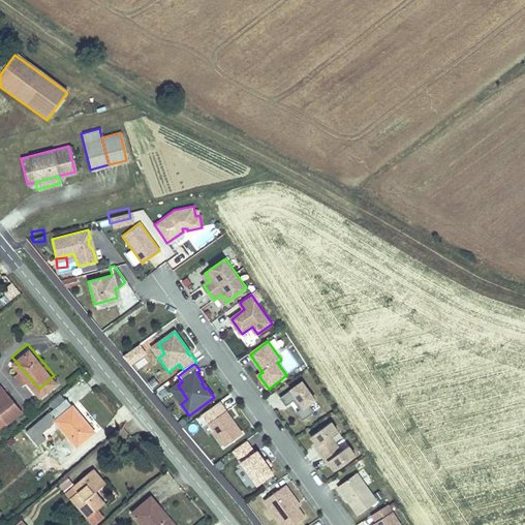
[(26,373),(20,366),(16,369),(22,377),(26,373)]
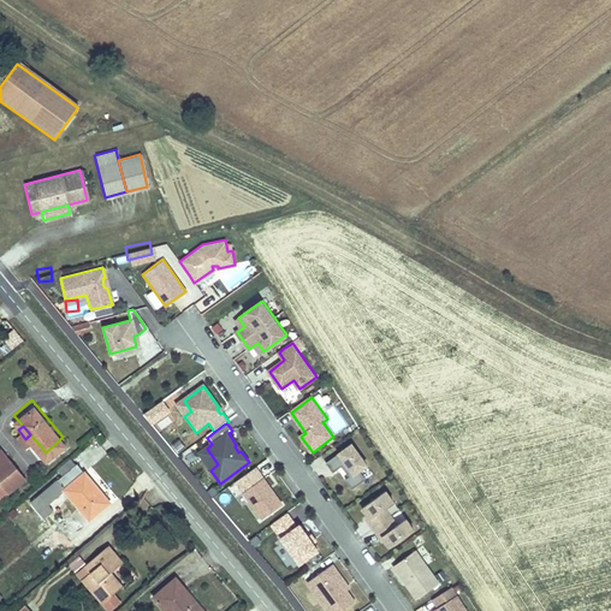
[(178,434),(168,438),(172,448),(182,445),(178,434)]
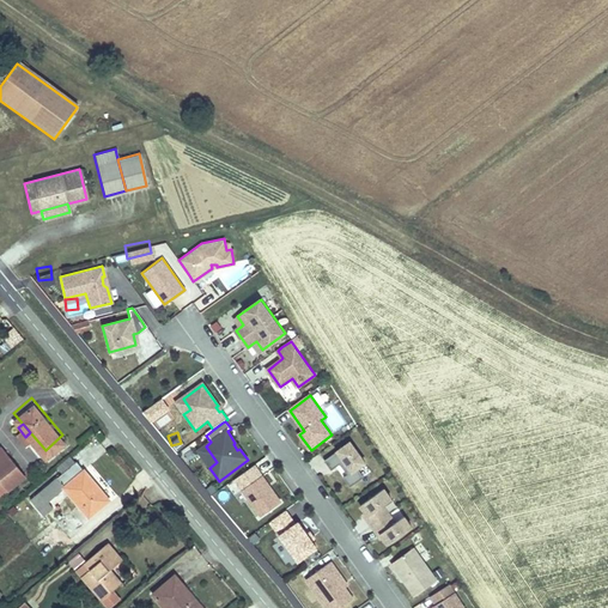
[(24,468),(0,439),(0,470),(5,476),(0,480),(0,488),(24,468)]
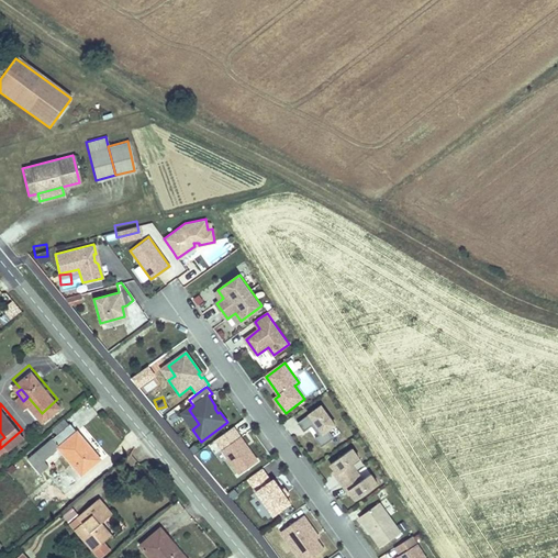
[(331,431),(337,426),(324,408),(300,424),(307,433),(314,427),(321,437),(317,439),(324,448),(336,439),(331,431)]
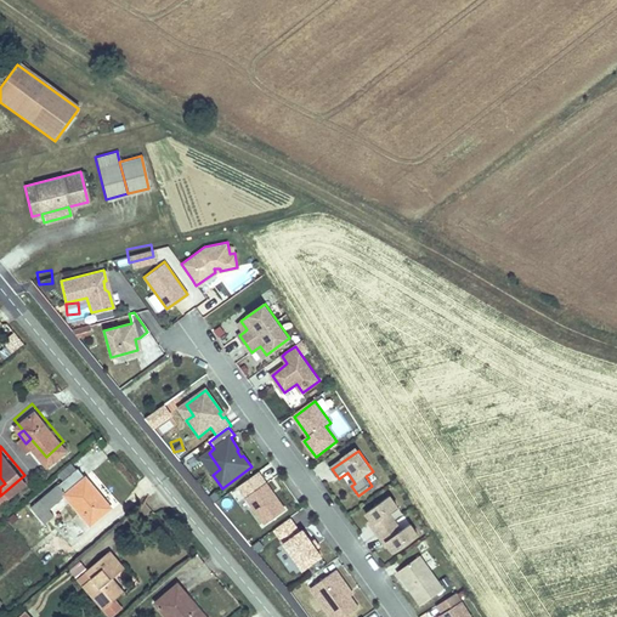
[(220,469),(209,453),(201,459),(213,475),(220,469)]
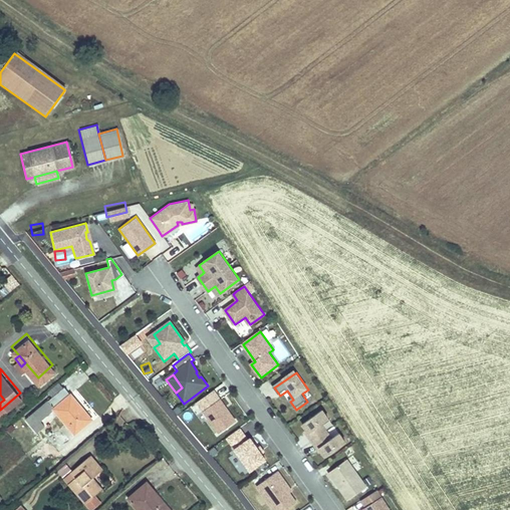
[(88,412),(61,379),(45,394),(46,396),(26,413),(36,425),(57,408),(71,426),(88,412)]
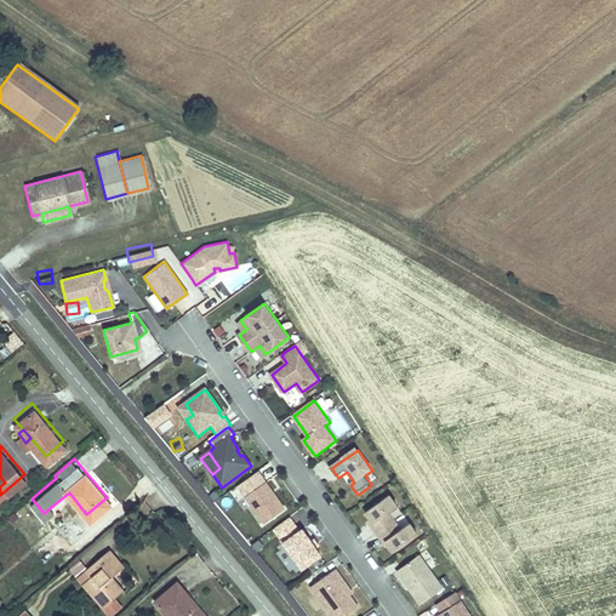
[(378,479),(372,471),(365,475),(371,485),(378,479)]
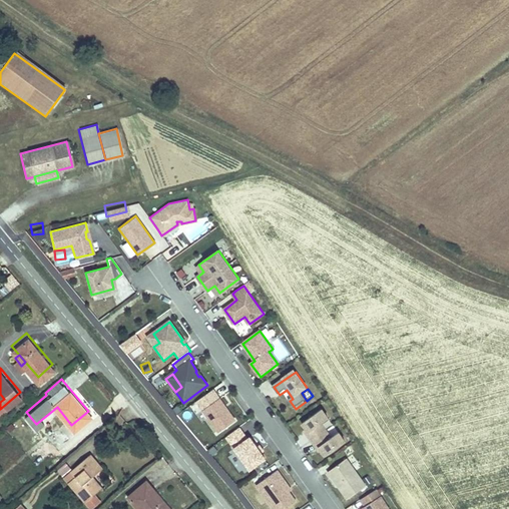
[(235,423),(219,401),(203,412),(219,434),(235,423)]
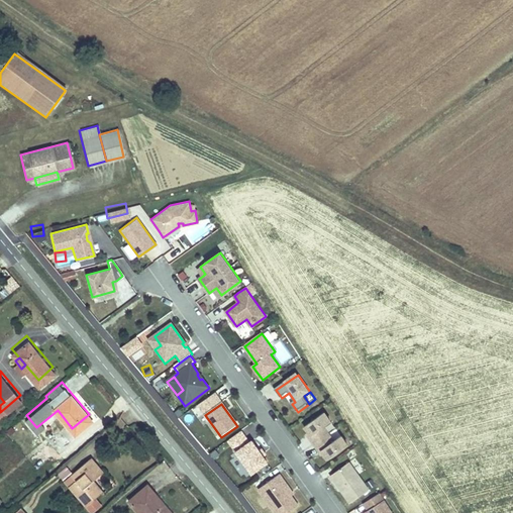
[(336,444),(326,429),(333,424),(326,415),(307,429),(313,438),(311,439),(322,454),(324,453),(330,463),(350,448),(343,438),(336,444)]
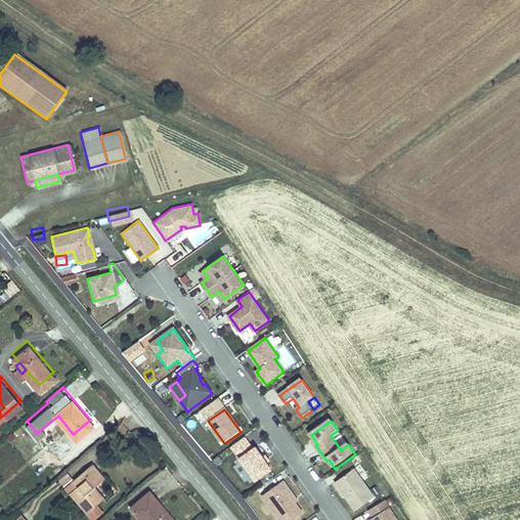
[(267,465),(263,460),(256,449),(254,451),(246,439),(232,449),(256,482),(272,471),(267,465)]
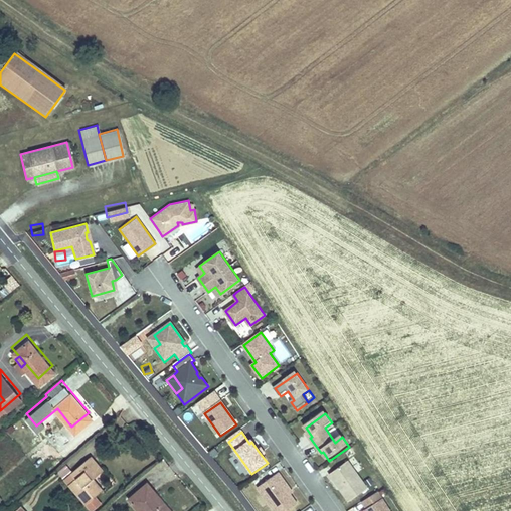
[(73,474),(66,479),(83,498),(99,485),(89,474),(99,465),(87,453),(69,469),(73,474)]
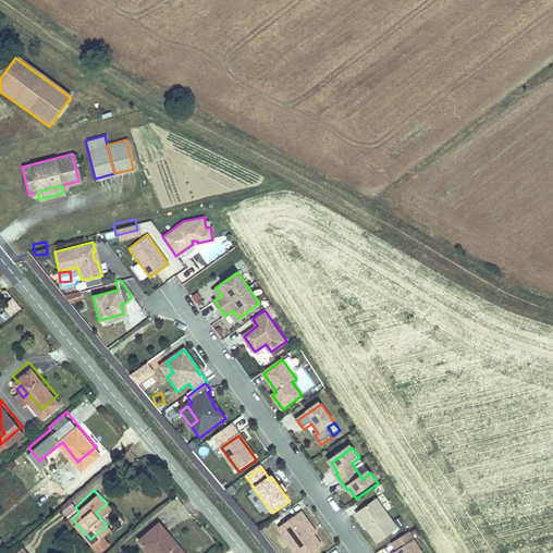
[(395,524),(373,493),(354,508),(375,537),(395,524)]
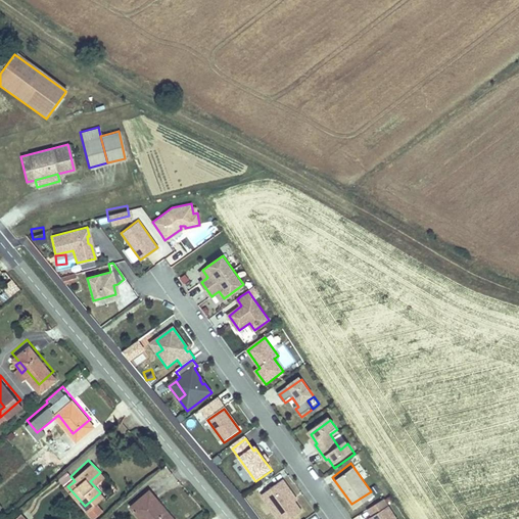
[(63,467),(54,474),(58,480),(68,473),(63,467)]
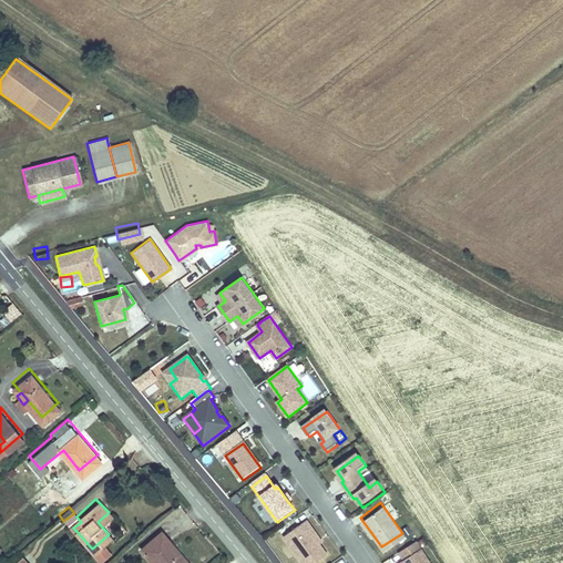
[(321,549),(311,534),(315,532),(308,524),(286,541),(302,562),(324,562),(329,560),(321,549)]
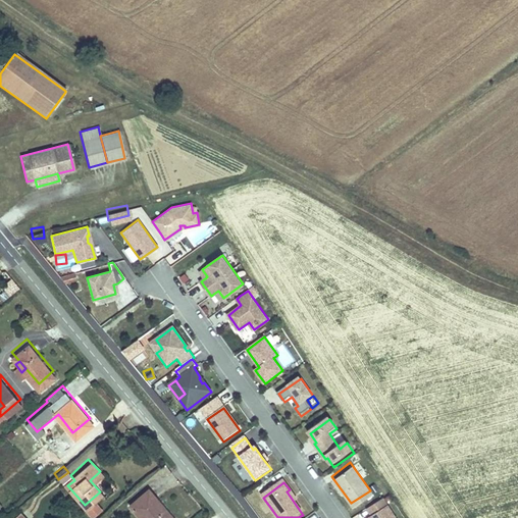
[(148,484),(128,500),(144,517),(170,517),(173,516),(148,484)]
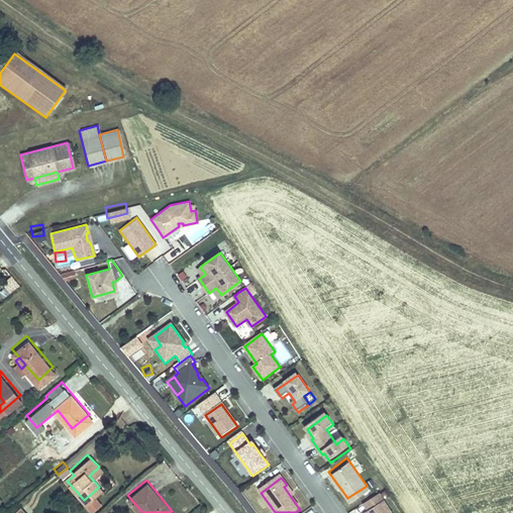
[(296,498),(287,485),(284,487),(293,500),(296,498)]
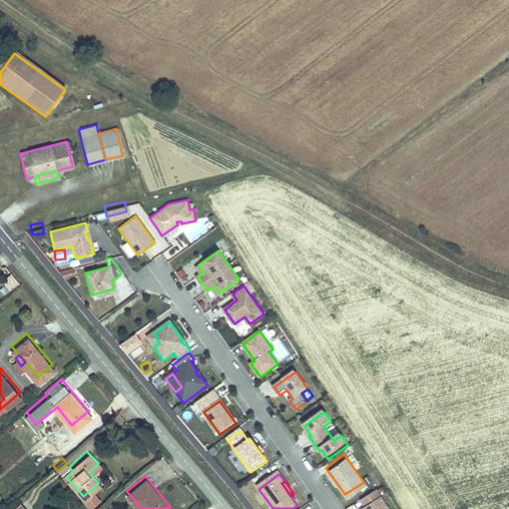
[(389,508),(374,485),(359,496),(363,502),(359,505),(361,508),(389,508)]
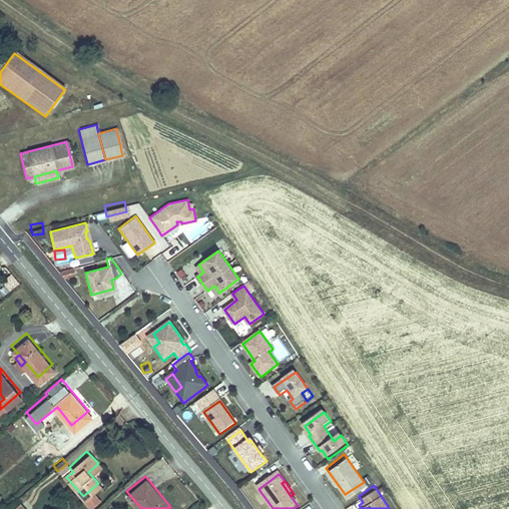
[(6,508),(27,508),(18,498),(6,508)]
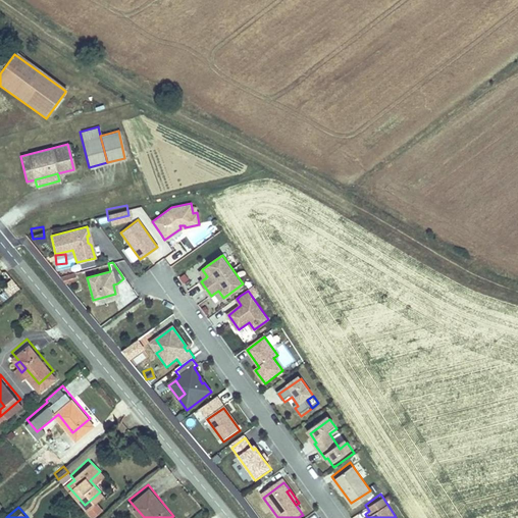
All buildings are outlined.
